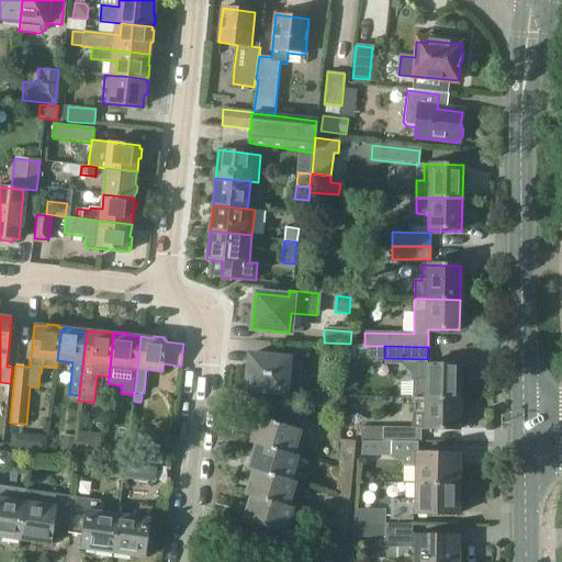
[(300,385),(303,361),(290,360),(290,358),(250,355),(247,390),(287,393),(288,384),(300,385)]
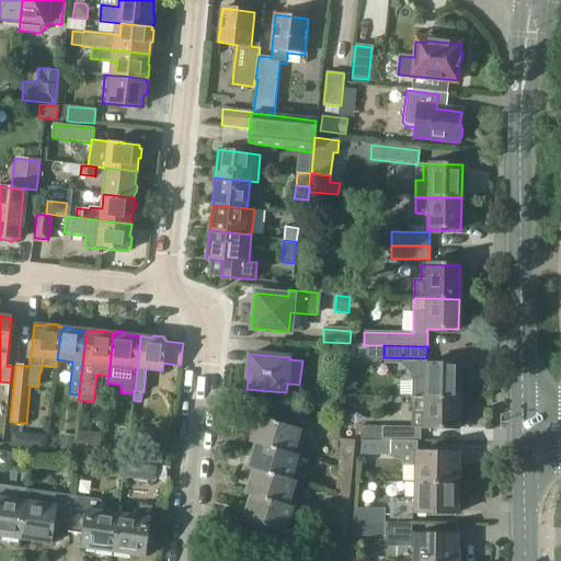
[(413,380),(413,397),(458,397),(459,365),(419,364),(419,378),(413,378),(413,380)]
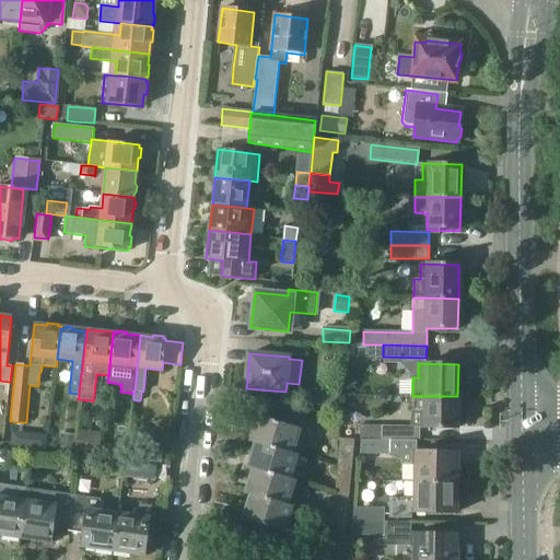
[(457,428),(457,396),(412,396),(411,411),(424,411),(424,427),(457,428)]
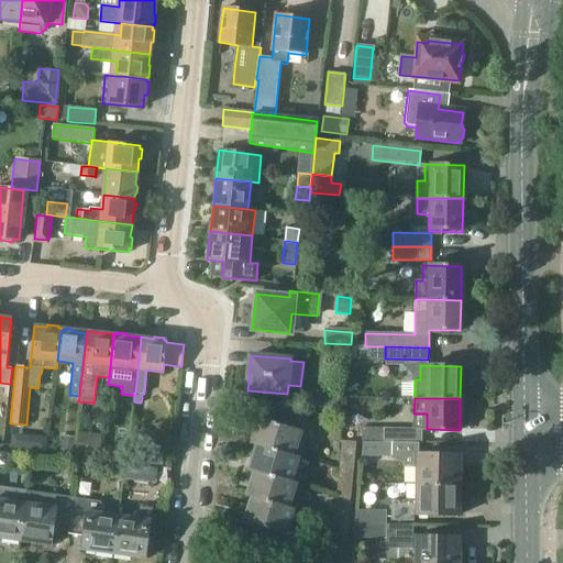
[(257,420),(250,442),(255,443),(294,455),(298,441),(300,434),(301,431),(258,418),(257,420)]
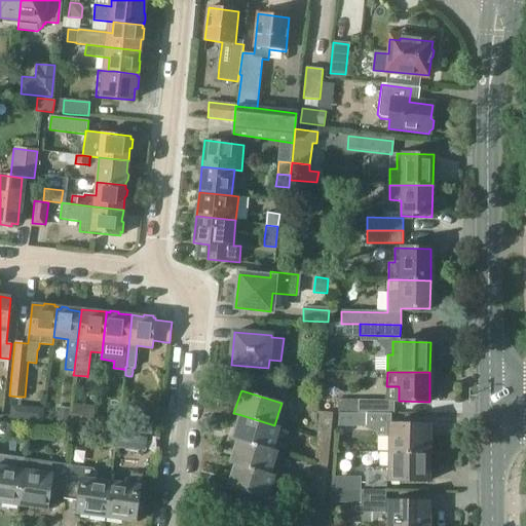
[(359,401),(359,413),(366,414),(393,414),(395,408),(395,407),(395,402),(395,401),(359,400),(359,401)]
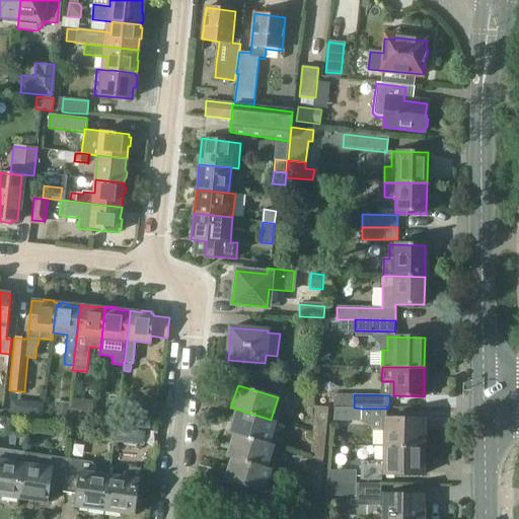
[(29,406),(28,414),(42,415),(43,402),(36,401),(32,403),(29,405),(29,406)]
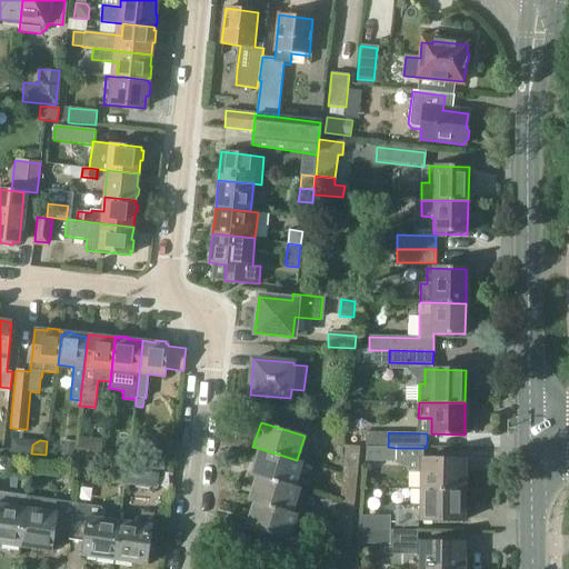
[(62,443),(61,458),(71,459),(73,445),(62,443)]
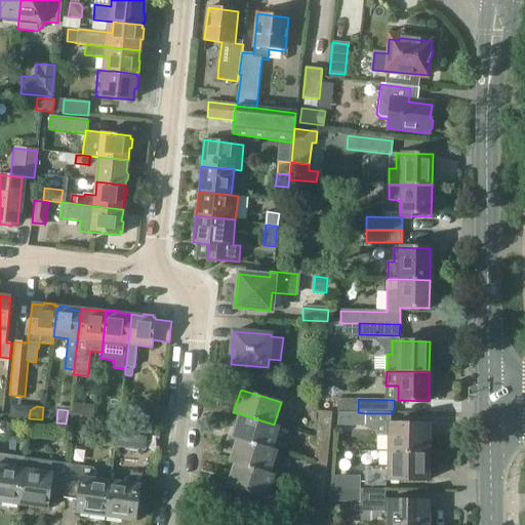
[(328,440),(330,412),(318,411),(315,439),(328,440)]
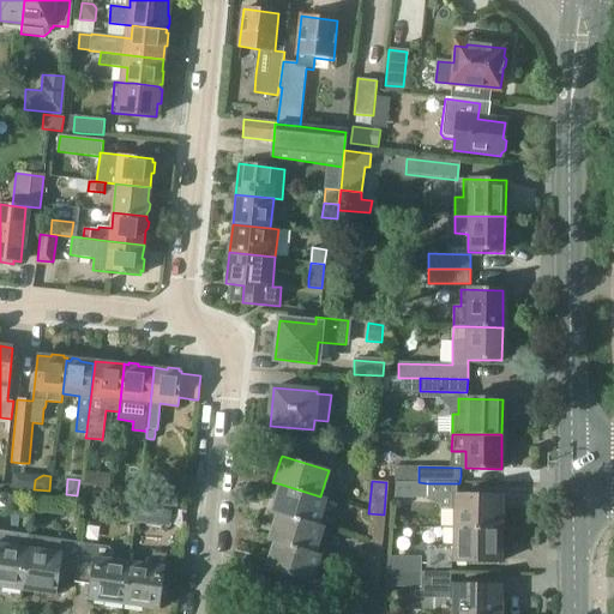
[(393,498),(427,498),(427,483),(419,482),(395,482),(395,486),(393,498)]
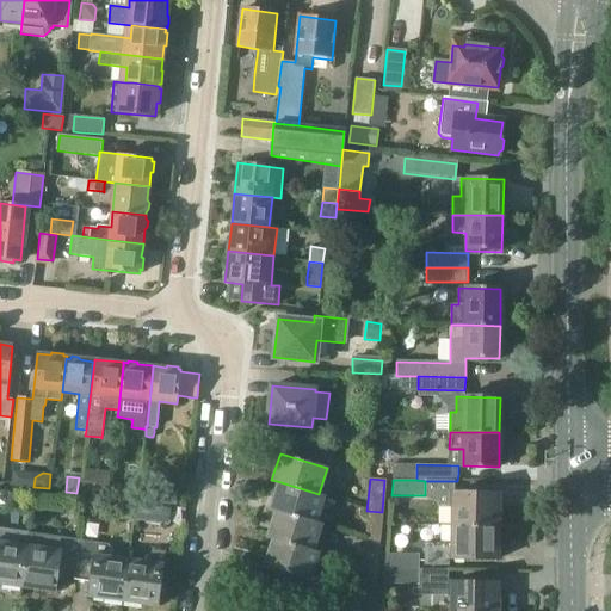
[(269,508),(272,510),(275,510),(276,511),(314,523),(315,523),(325,497),(319,494),(277,481),(276,482),(269,508)]
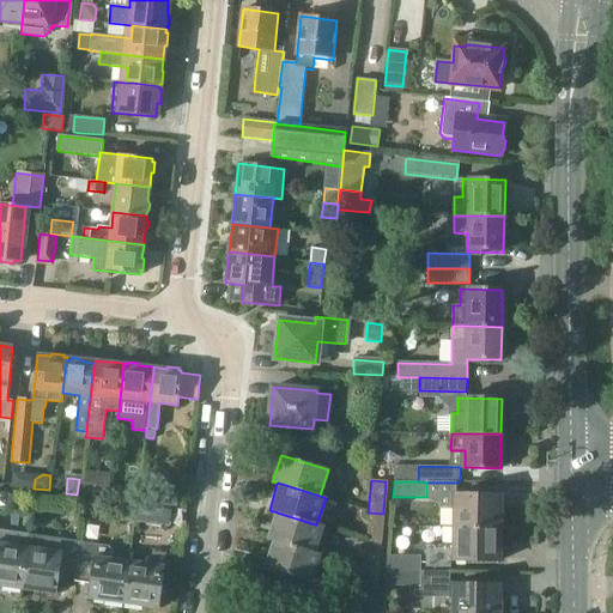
[(109,485),(91,484),(90,493),(108,496),(109,485)]
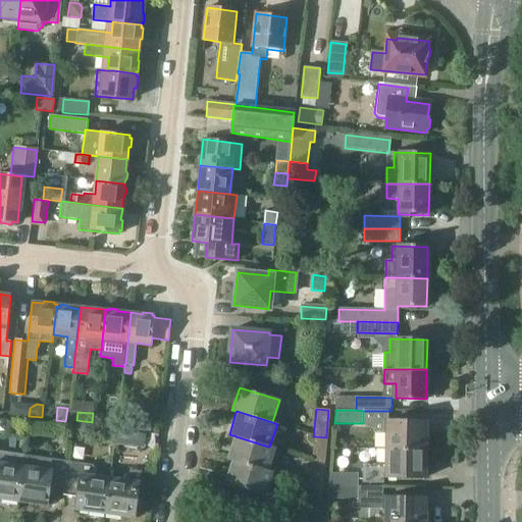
[(144,430),(146,417),(123,415),(122,428),(144,430)]
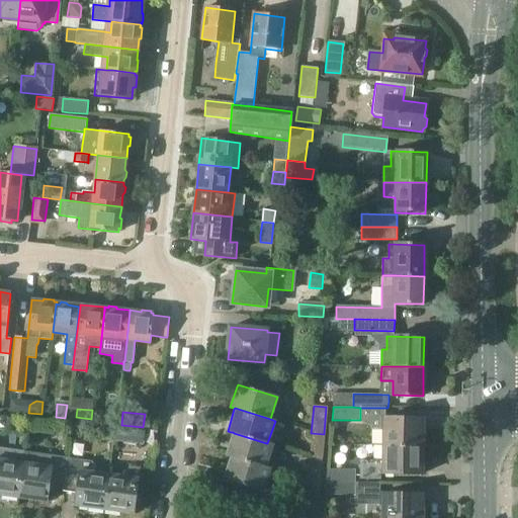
[(385,445),(423,446),(423,418),(385,418),(385,445)]
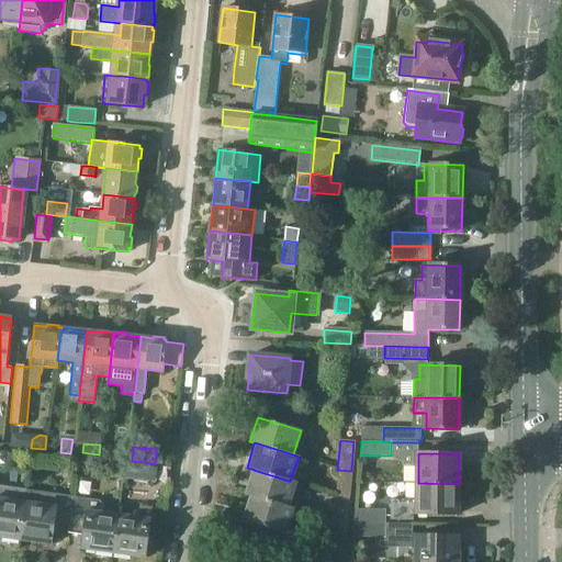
[(123,476),(124,463),(114,462),(113,475),(123,476)]
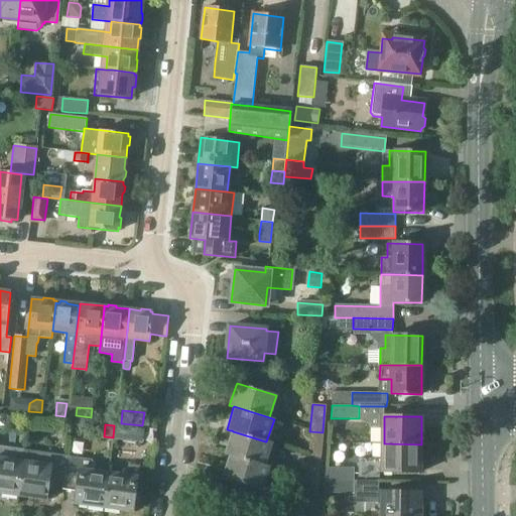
[(116,425),(115,428),(114,439),(141,442),(143,442),(145,428),(116,425)]
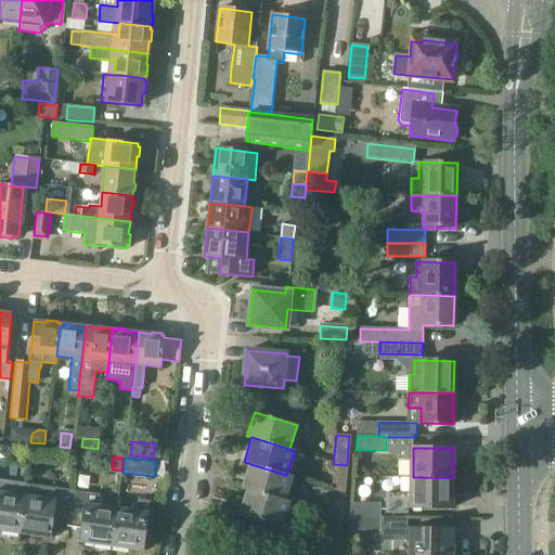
[(249,463),(242,488),(247,490),(282,500),(283,501),(291,477),(286,475),(285,475),(250,464),(249,463)]
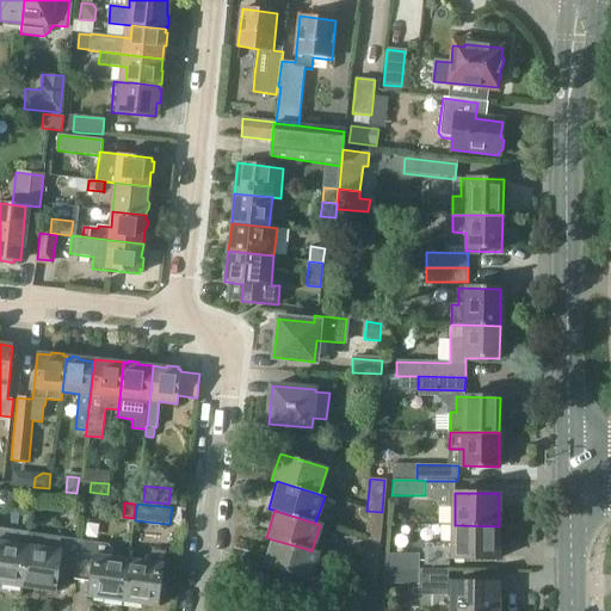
[(378,541),(378,539),(382,512),(366,511),(364,539),(378,541)]
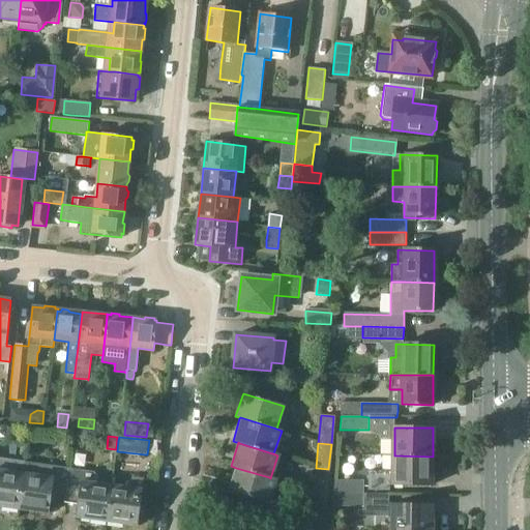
[(433,457),(394,455),(394,472),(388,472),(369,472),(369,490),(390,490),(390,483),(432,484),(433,457)]
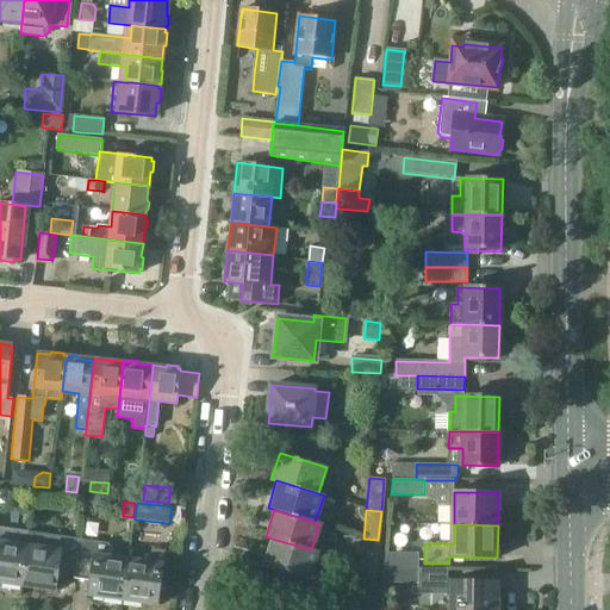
[(0,583),(22,586),(26,545),(29,533),(0,528),(0,583)]
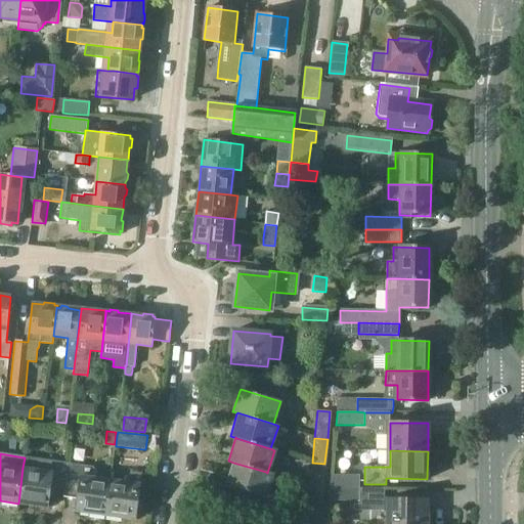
[(23,468),(18,504),(47,507),(48,508),(49,496),(50,491),(63,494),(64,494),(69,467),(69,464),(45,461),(44,463),(41,470),(39,470),(23,468)]
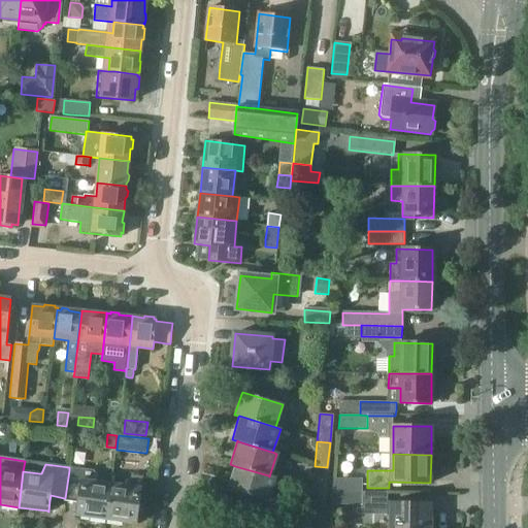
[(235,466),(228,490),(268,501),(274,480),(275,477),(269,476),(268,475),(235,466)]
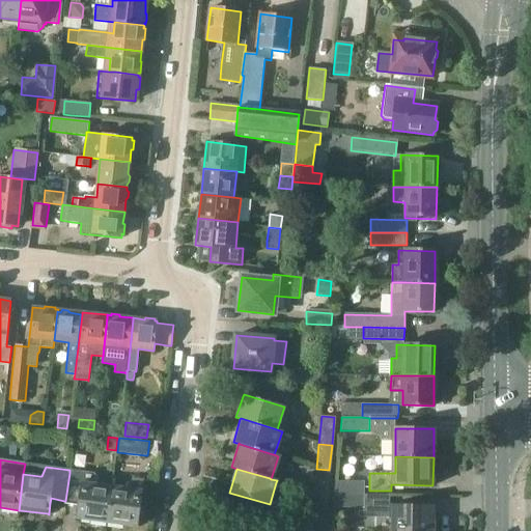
[(327,494),(329,470),(316,469),(313,493),(327,494)]
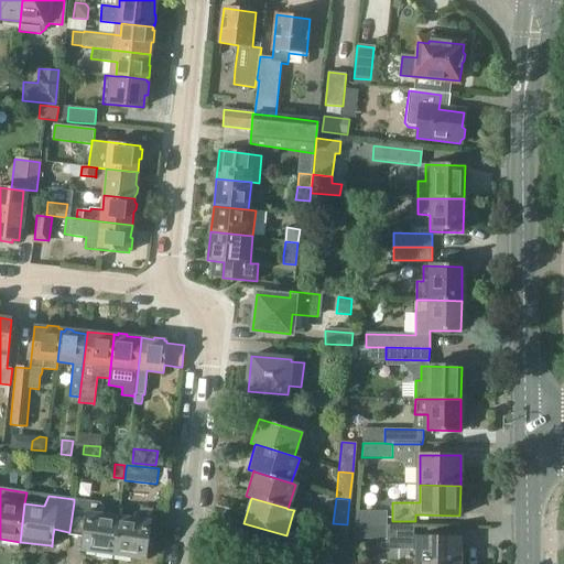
[(74,502),(69,532),(84,534),(82,550),(114,554),(119,519),(119,517),(102,514),(100,502),(74,499),(74,502)]
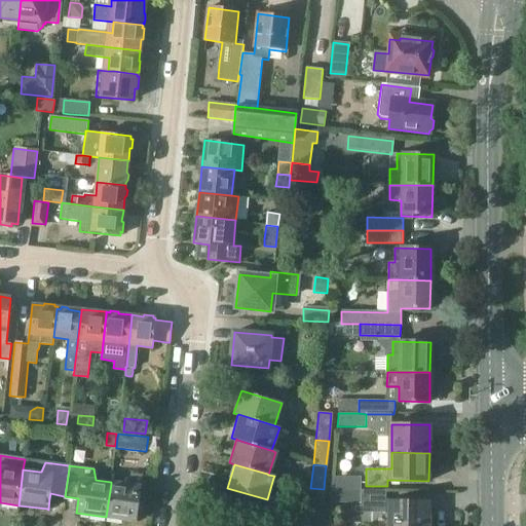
[(111,484),(106,517),(135,521),(136,521),(142,476),(130,474),(126,484),(111,482),(111,484)]
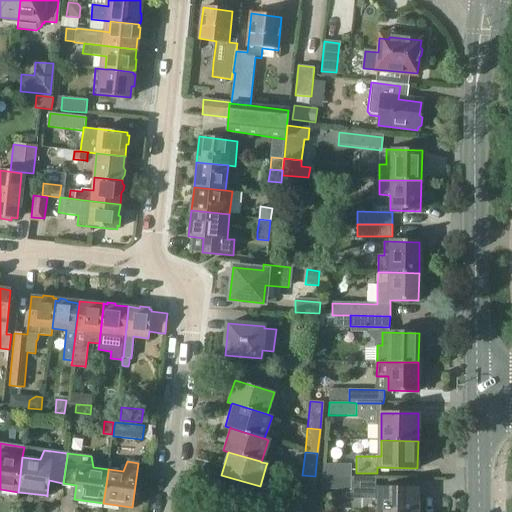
[(351,476),(352,476),(352,464),(324,464),(323,475),(351,476)]
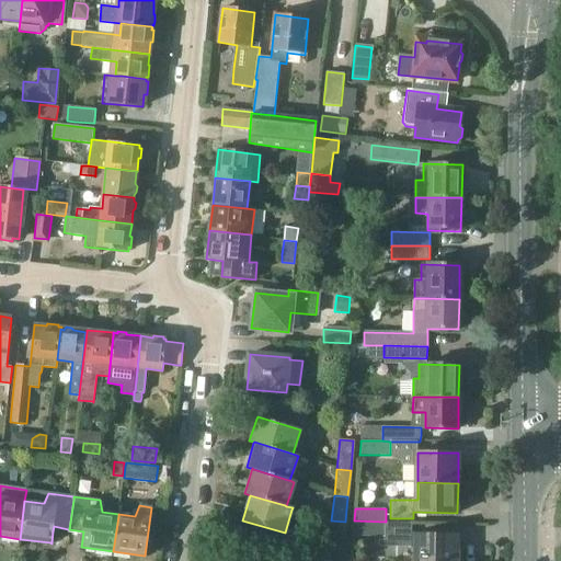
[(344,539),(345,524),(345,522),(331,521),(330,538),(344,539)]
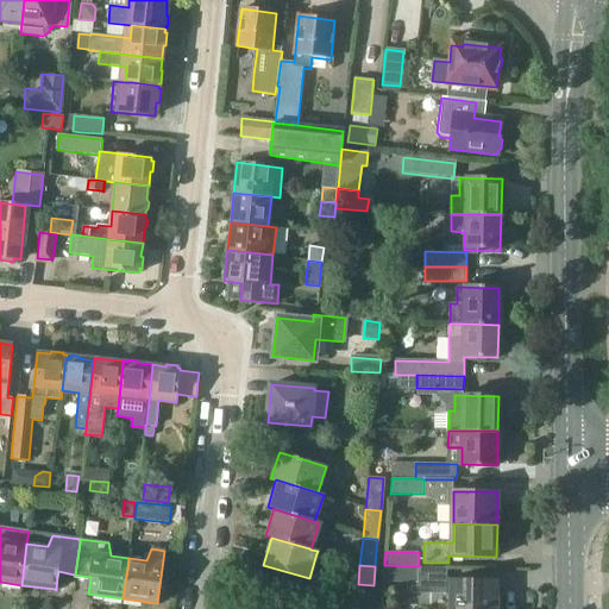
[(418,566),(384,565),(384,567),(383,581),(416,581),(419,581),(419,566),(418,566)]
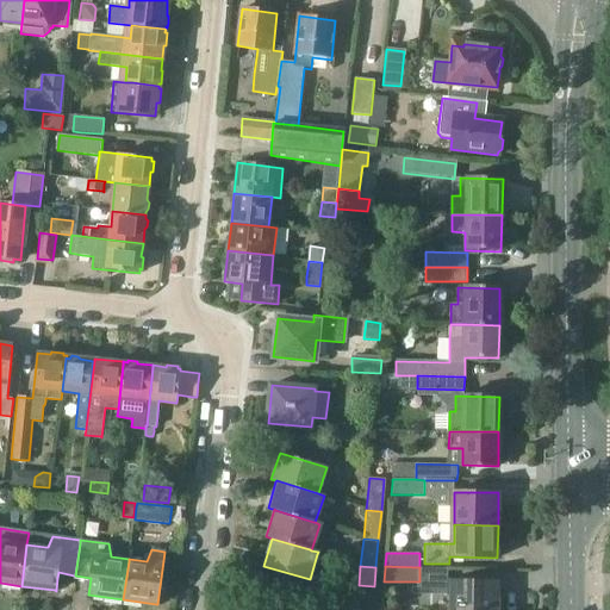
[(452,609),(497,609),(498,582),(453,582),(453,595),(452,609)]
